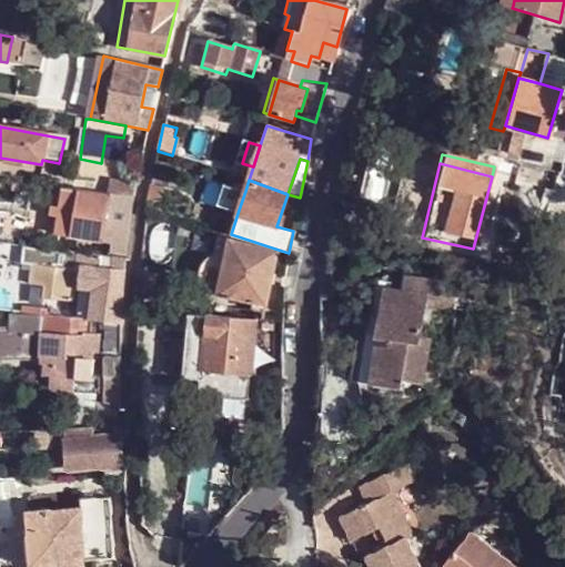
[(110,193),(63,188),(56,234),(101,242),(110,193)]
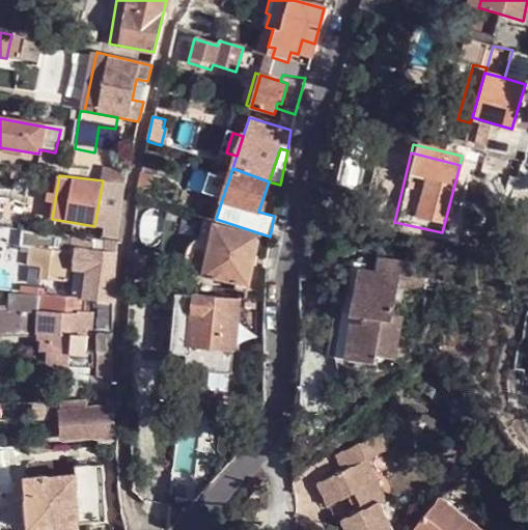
[(124,183),(103,180),(100,201),(121,204),(124,183)]
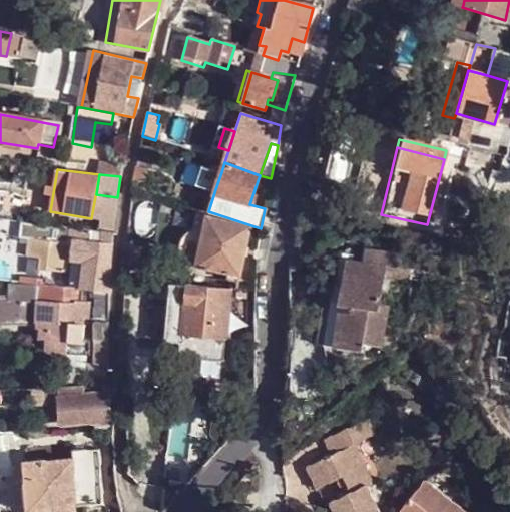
[(206,216),(194,266),(226,274),(226,279),(232,279),(232,275),(239,277),(250,228),(206,216)]
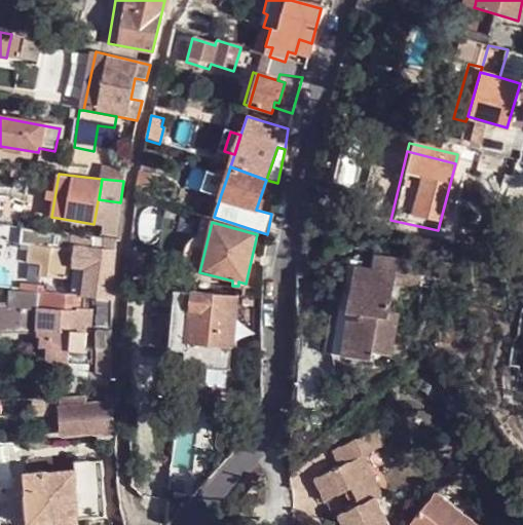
[(115,238),(100,236),(44,230),(42,245),(22,244),(20,263),(35,264),(33,275),(60,278),(61,264),(87,266),(82,296),(97,297),(111,299),(115,238)]
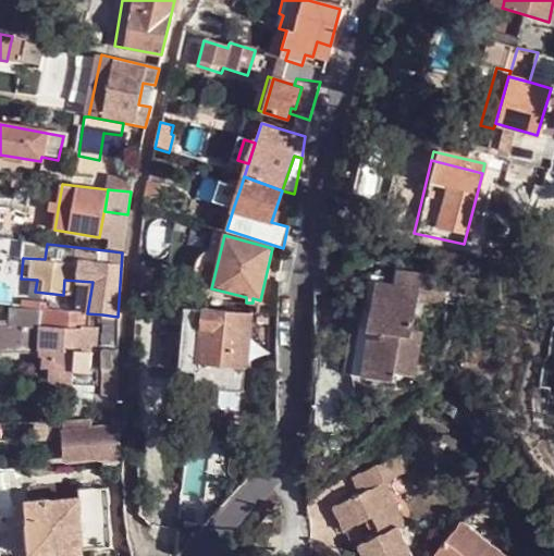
[(545,271),(549,261),(517,258),(515,261),(545,271)]
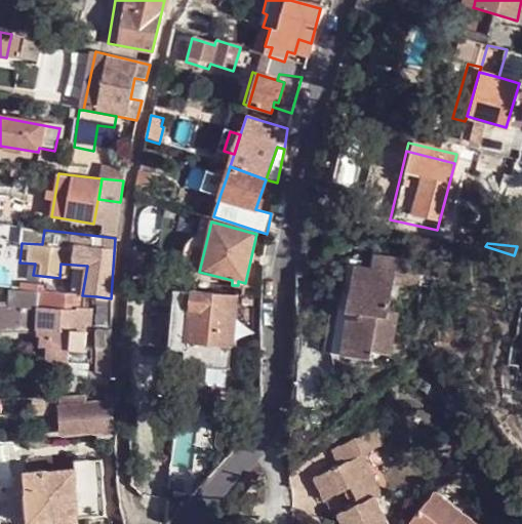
[(388,312),(394,272),(359,266),(354,266),(347,311),(353,313),(387,318),(388,312)]
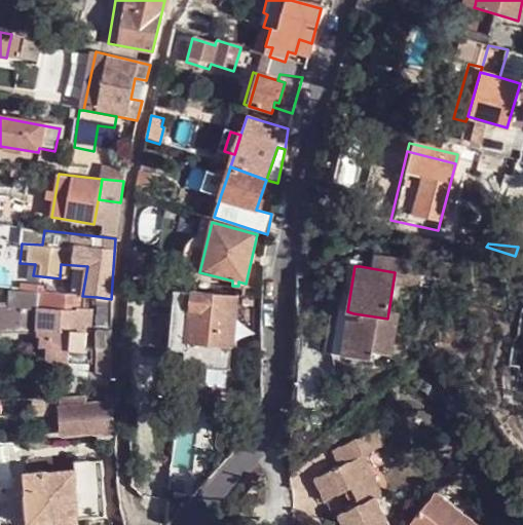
[(218,287),(198,282),(197,291),(217,292),(218,287)]
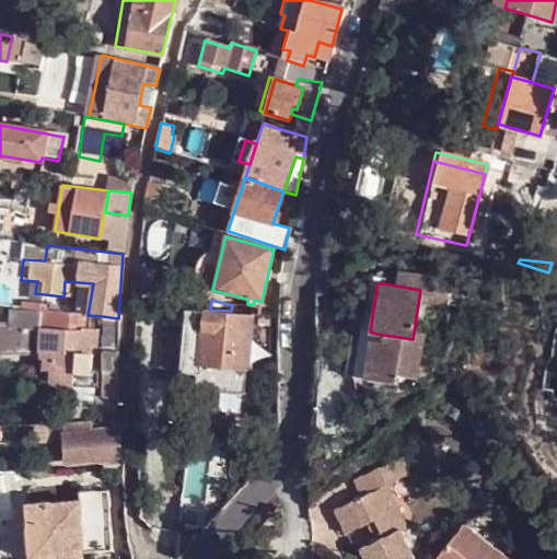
[(0,350),(41,352),(44,329),(84,332),(84,328),(82,327),(82,330),(76,329),(77,313),(0,304),(0,350)]
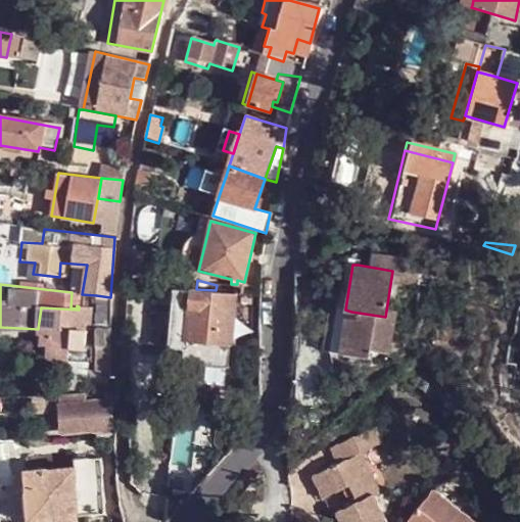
[(216,395),(222,345),(231,346),(235,296),(188,291),(188,288),(175,287),(169,362),(182,363),(180,373),(168,372),(166,388),(216,395)]
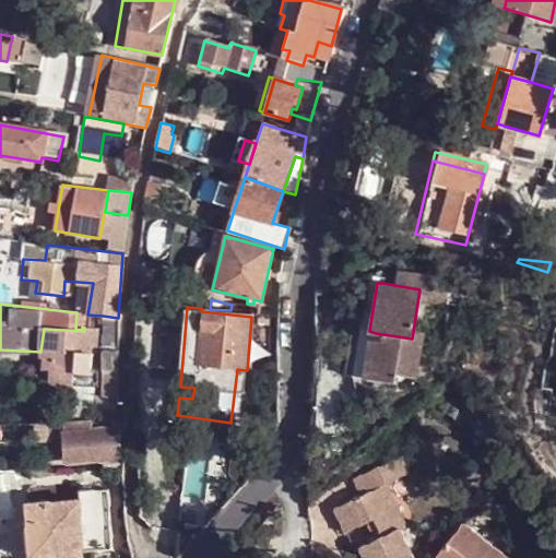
[(103,348),(102,348),(102,380),(119,380),(118,318),(103,316),(103,348)]
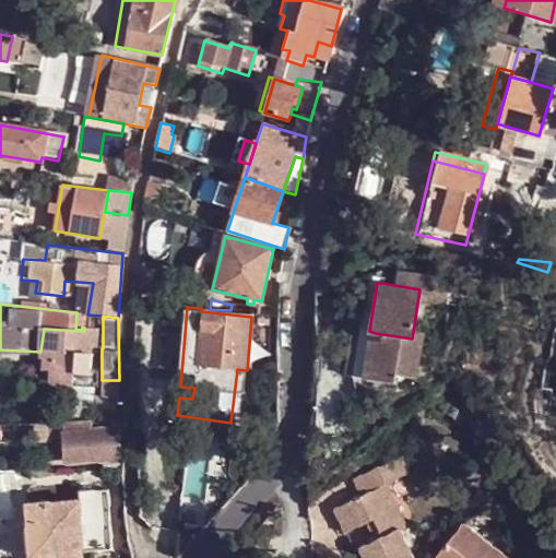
[(44,329),(40,352),(40,357),(43,358),(43,368),(73,371),(72,386),(96,386),(97,370),(90,369),(95,328),(84,328),(84,331),(44,329)]
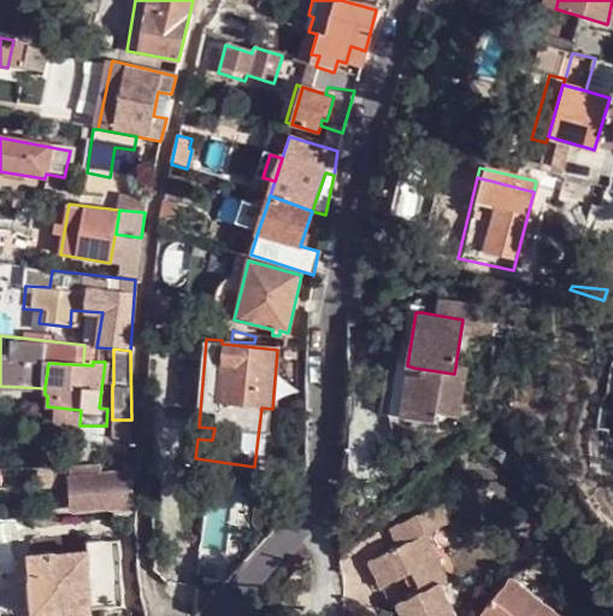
[(389,414),(407,416),(414,368),(407,365),(396,363),(389,414)]
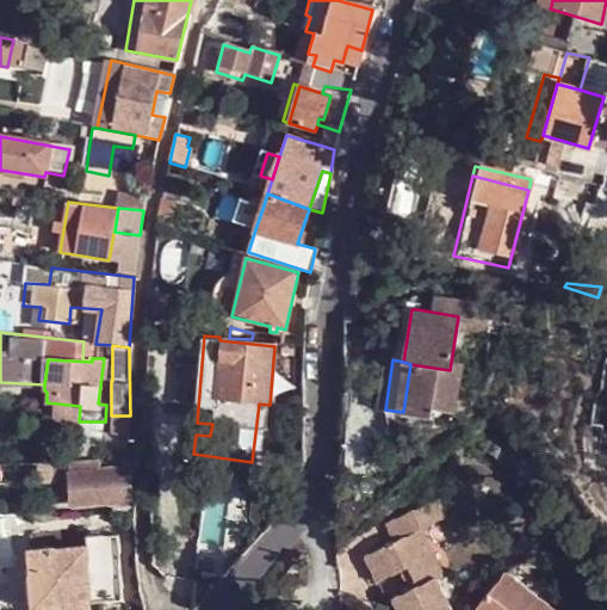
[(410,364),(403,412),(431,417),(433,407),(453,411),(460,365),(451,363),(450,370),(410,364)]
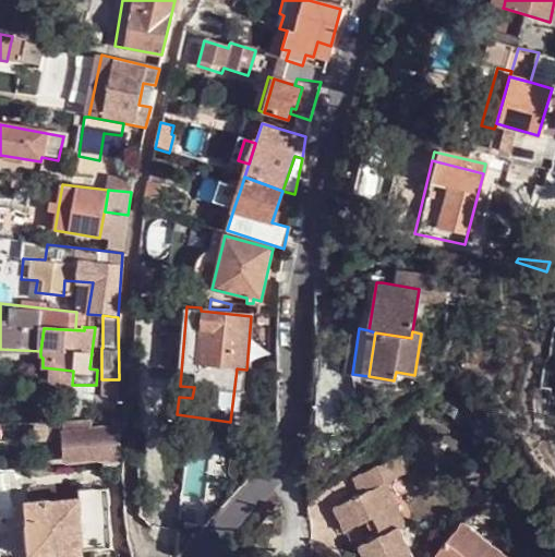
[(64,431),(64,421),(39,421),(39,442),(49,445),(50,457),(67,458),(64,431)]
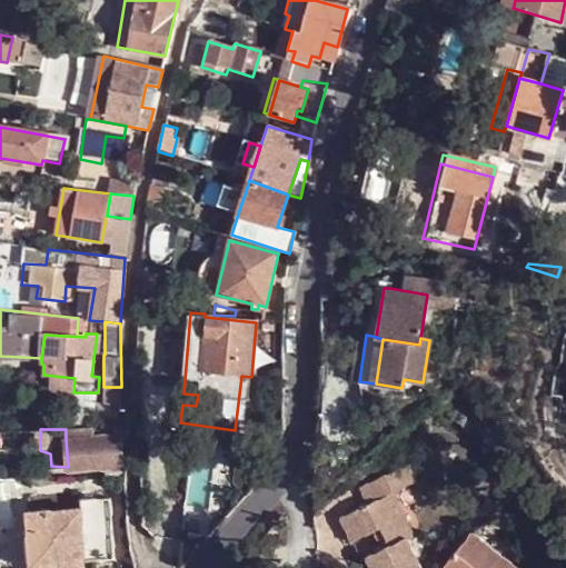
[(123,436),(66,439),(68,467),(115,466),(125,466),(123,436)]
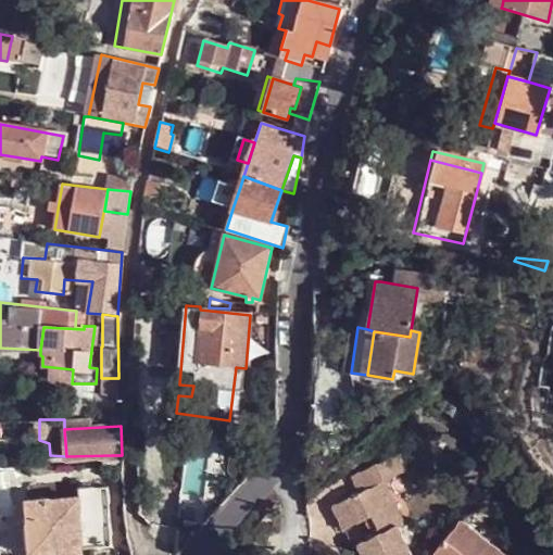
[(356,492),(329,505),(341,529),(369,516),(378,532),(355,543),(361,554),(410,554),(396,526),(401,524),(381,480),(404,470),(397,453),(349,476),(356,492)]
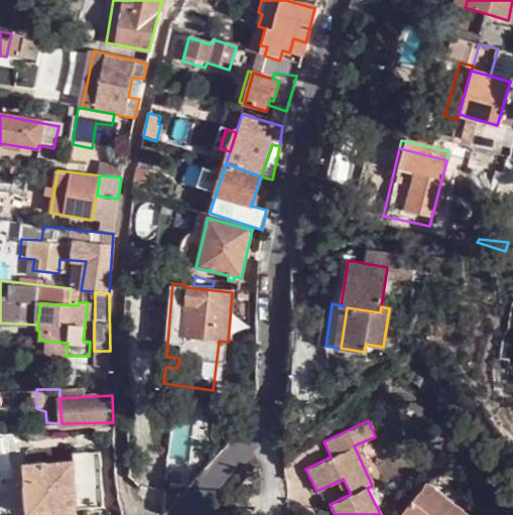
[(73,455),(74,462),(77,507),(103,506),(99,454),(73,455)]
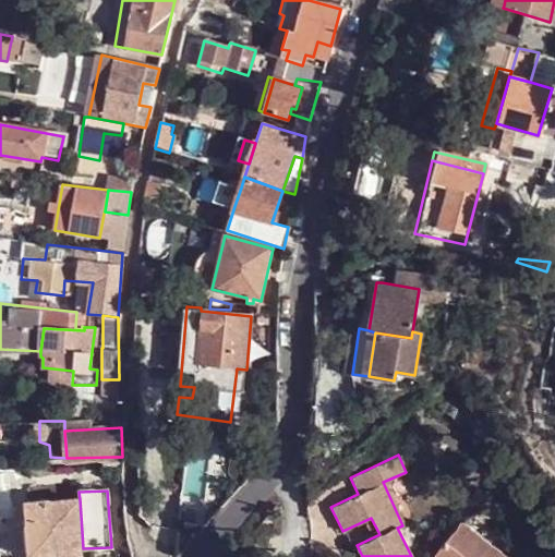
[(80,499),(26,503),(27,519),(36,519),(37,556),(63,555),(62,549),(83,548),(80,499)]
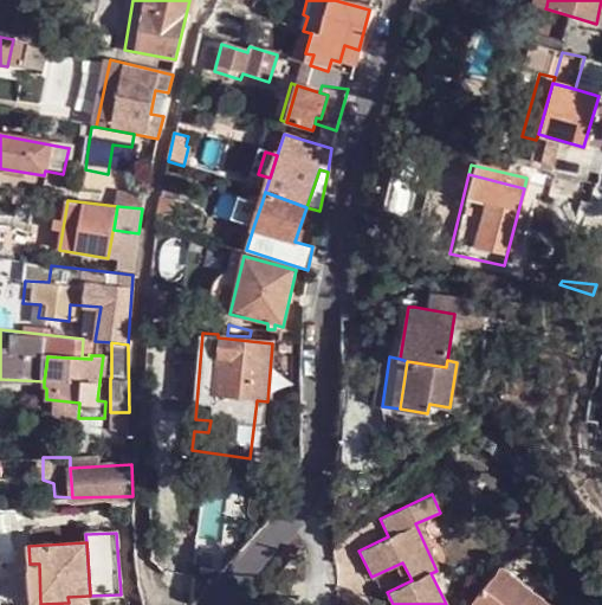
[(39,564),(30,564),(26,565),(28,604),(69,604),(69,603),(40,604),(39,564)]
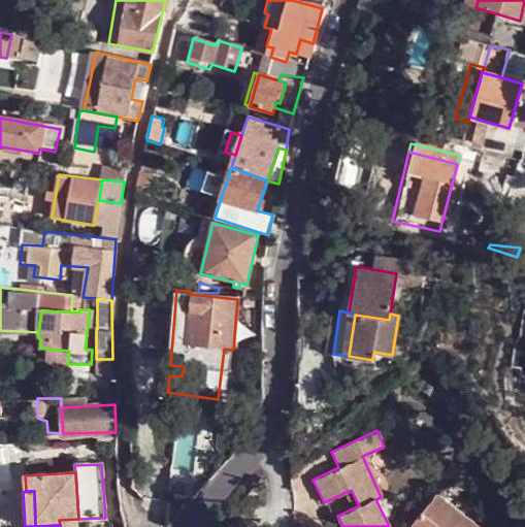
[(474,526),(434,494),(407,526),(474,526)]
